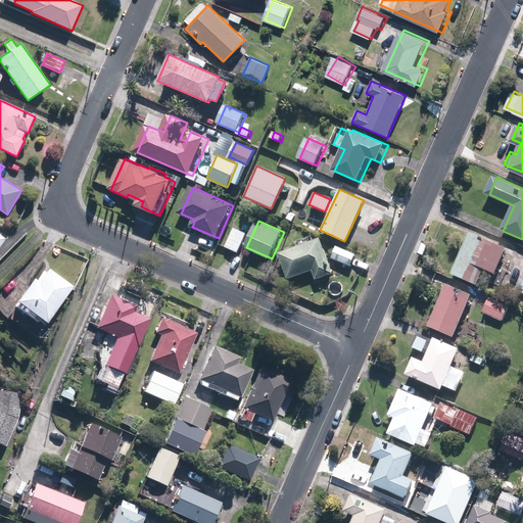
[(248,234),(236,228),(228,246),(240,252),(248,234)]
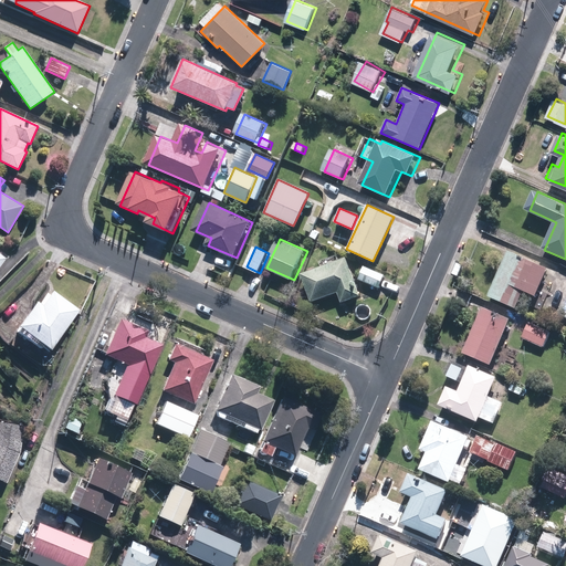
[(552,270),(514,251),(492,297),(519,310),(526,292),(538,297),(552,270)]
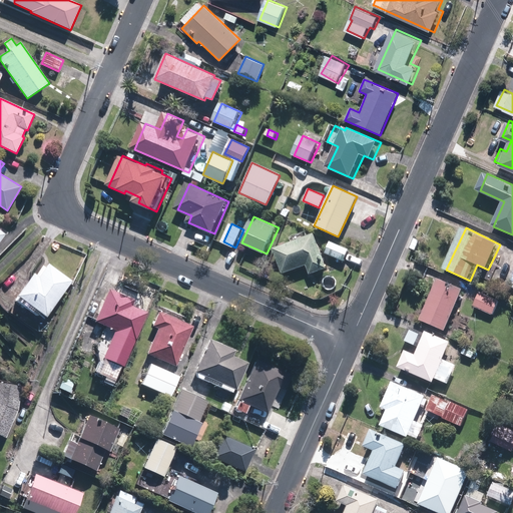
[(314,233),(272,248),(281,275),(306,266),(309,276),(326,270),(314,233)]
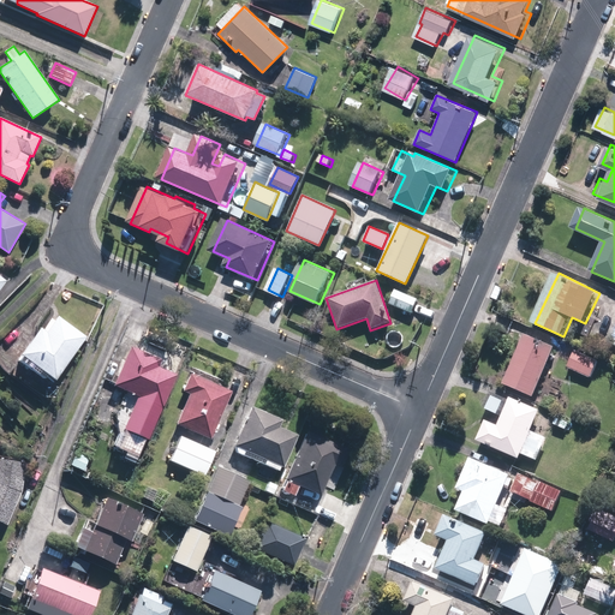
[(421,299),(399,291),(393,304),(415,314),(421,299)]
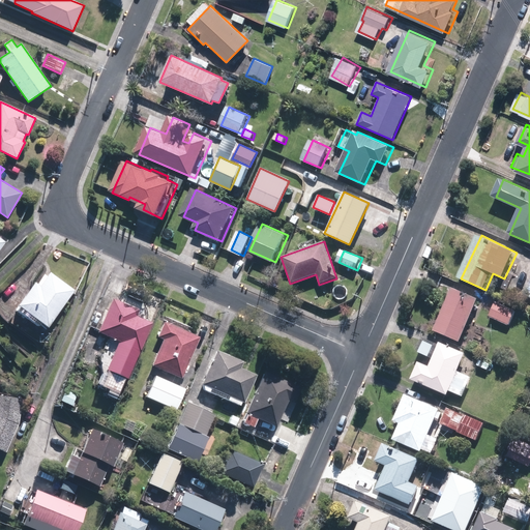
[(76,290),(50,272),(48,275),(46,274),(38,284),(36,282),(19,305),(49,327),(76,290)]
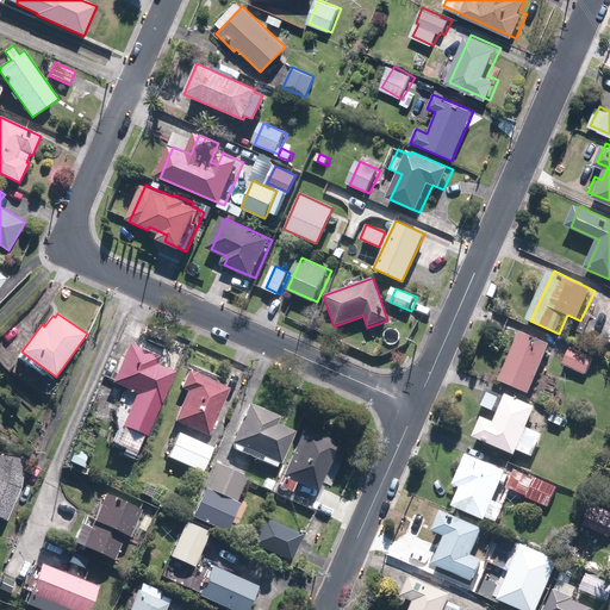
[(554,344),(526,332),(504,380),(533,392),(554,344)]
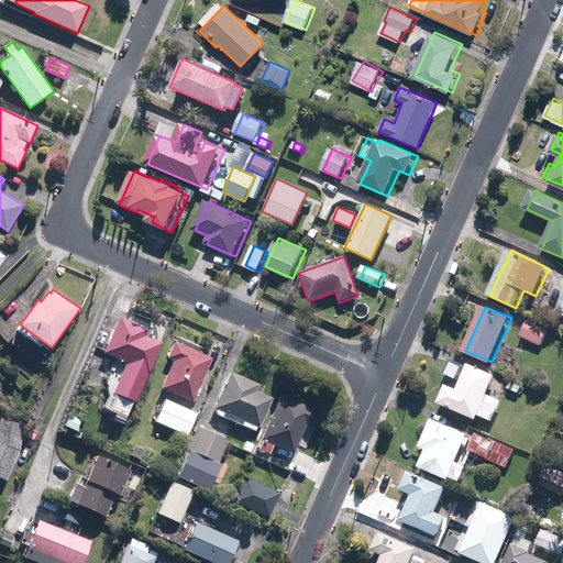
[(136,403),(162,342),(144,335),(147,329),(120,317),(105,353),(128,363),(114,393),(136,403)]
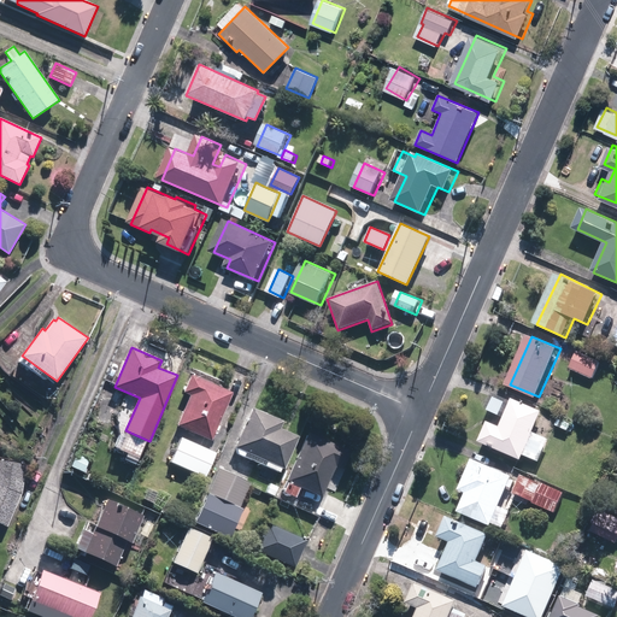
[(575,359),(571,369),(595,380),(599,370),(575,359)]
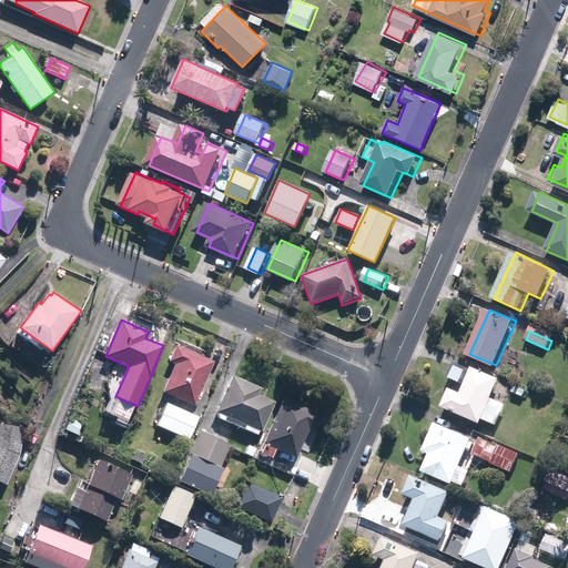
[(195,405),(214,362),(175,344),(168,361),(175,364),(163,391),(195,405)]
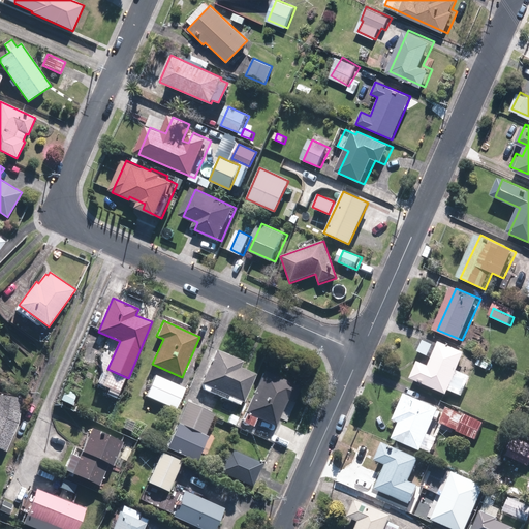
[(435,345),(426,341),(421,351),(430,355),(435,345)]
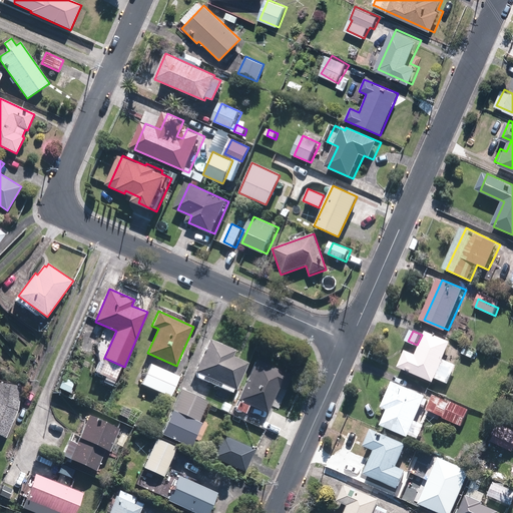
[(410,350),(402,367),(437,382),(438,379),(450,384),(458,365),(446,360),(454,342),(430,332),(420,355),(410,350)]
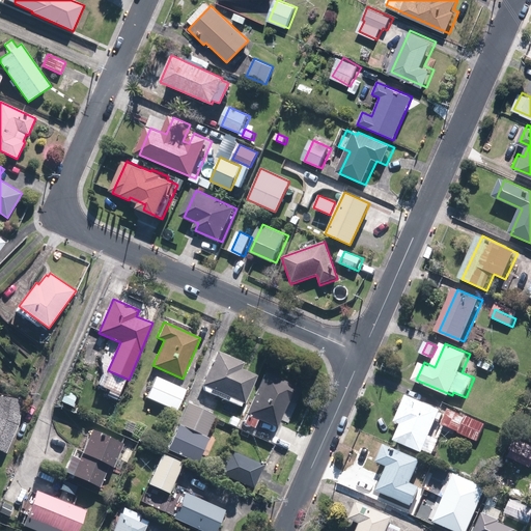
[(98,354),(86,347),(81,359),(92,364),(98,354)]
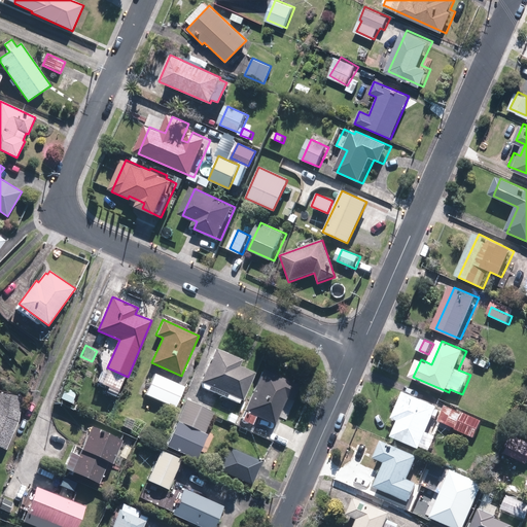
[(243,358),(215,347),(201,383),(204,385),(204,386),(239,400),(241,397),(244,399),(255,371),(241,364),(243,358)]
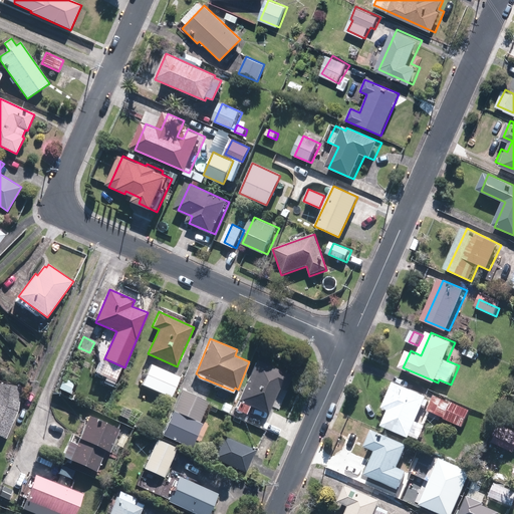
[(284,370),(258,358),(240,400),(269,413),(279,390),(286,393),(292,377),(283,373),(284,370)]
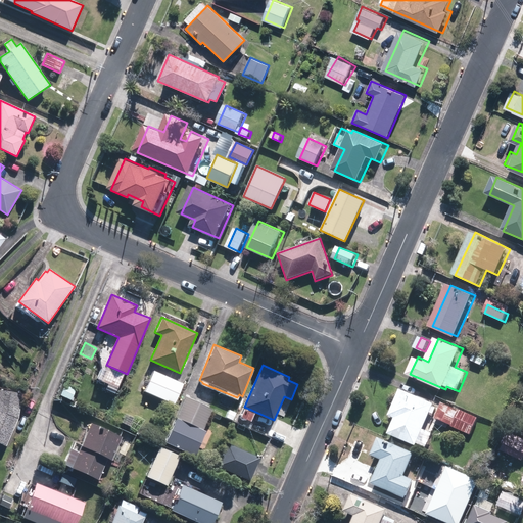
[(184,383),(153,370),(144,391),(175,405),(184,383)]
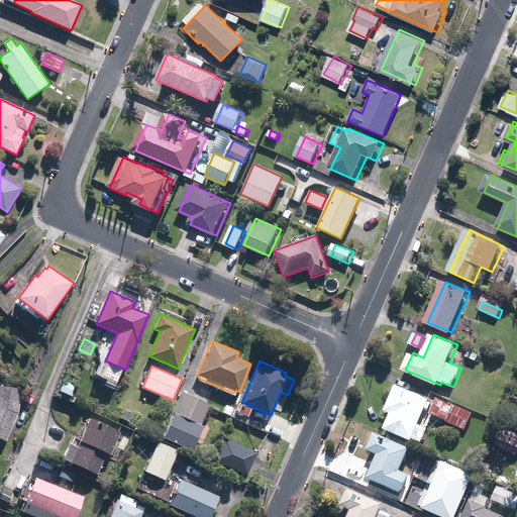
[(23,388),(0,384),(0,438),(6,441),(19,412),(23,388)]
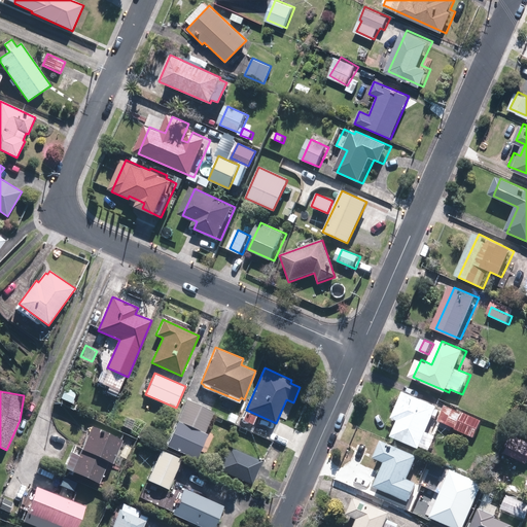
[(440,407),(406,393),(395,418),(400,420),(393,438),(421,450),(422,448),(430,452),(436,437),(428,434),(440,407)]
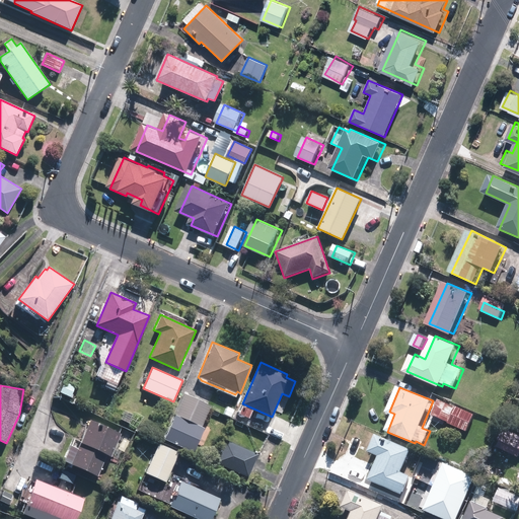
[(175,416),(202,427),(211,405),(181,392),(172,415),(175,416)]
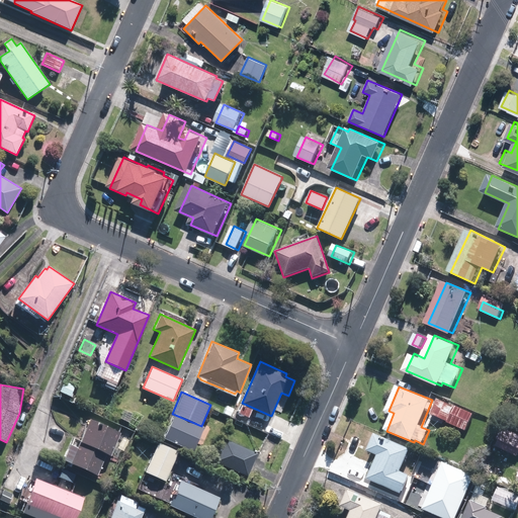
[(475,413),(441,399),(434,416),(467,430),(475,413)]
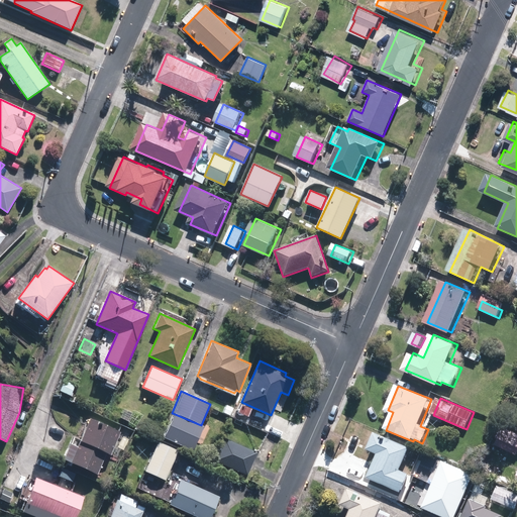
[(201,425),(175,414),(165,438),(194,451),(204,427),(201,425)]
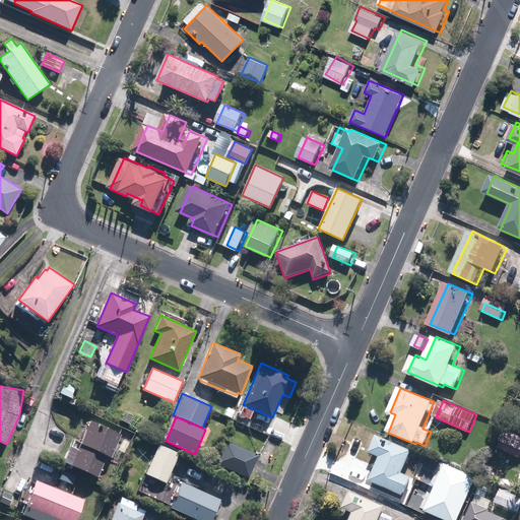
[(122,435),(90,420),(77,449),(70,445),(63,461),(99,476),(108,456),(112,458),(122,435)]
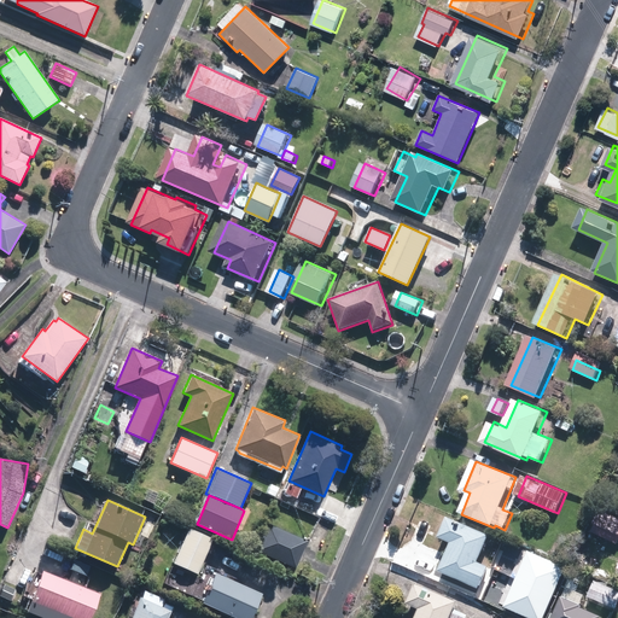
[(488,536),(445,517),(436,538),(449,544),(437,572),(477,589),(487,566),(476,563),(488,536)]
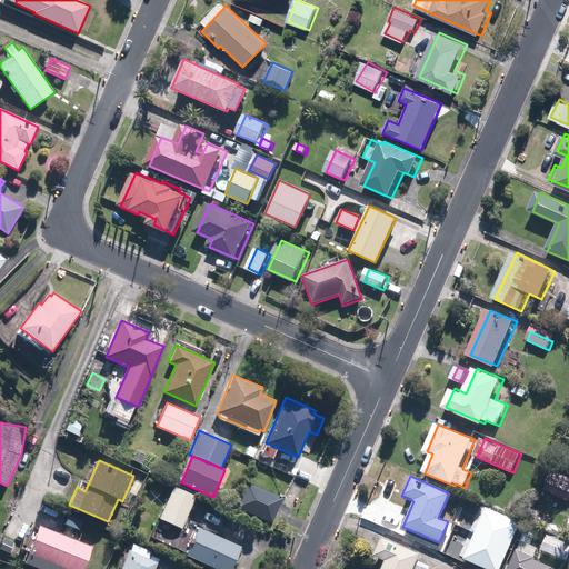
[(281,497),(246,481),(236,506),(271,521),(281,497)]
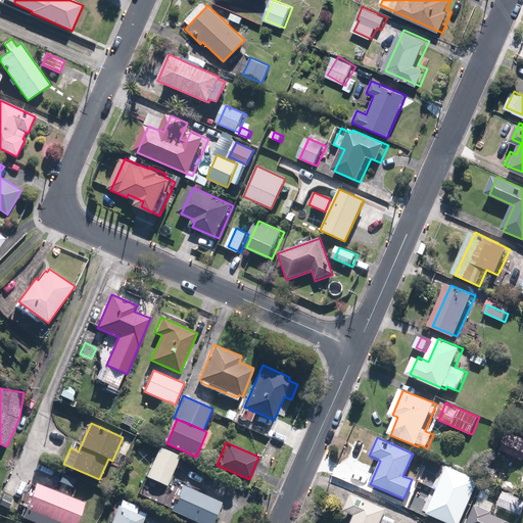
[(168,485),(181,456),(159,446),(146,476),(168,485)]
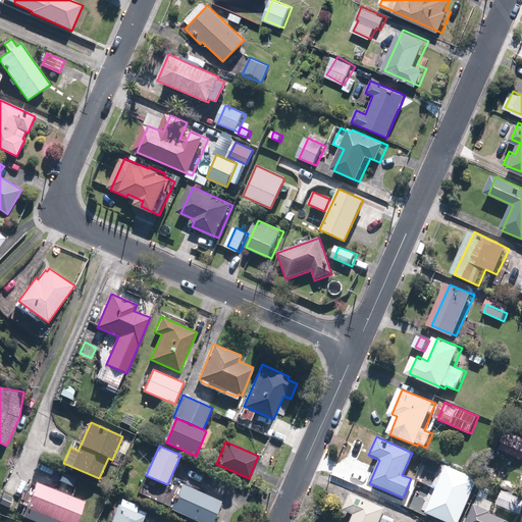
[(424,512),(449,521),(456,521),(474,478),(441,464),(433,484),(435,485),(424,512)]
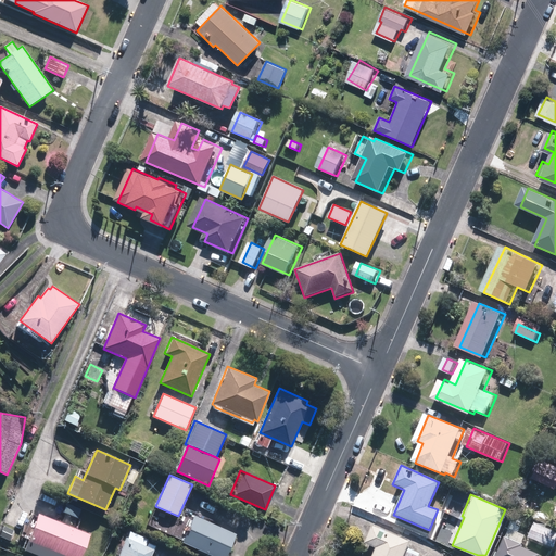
[(81,555),(91,534),(39,513),(27,541),(65,555),(81,555)]
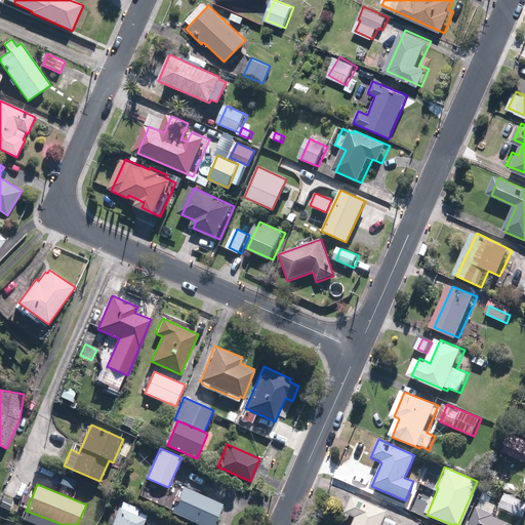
[(183,486),(171,511),(201,524),(213,524),(223,505),(183,486)]
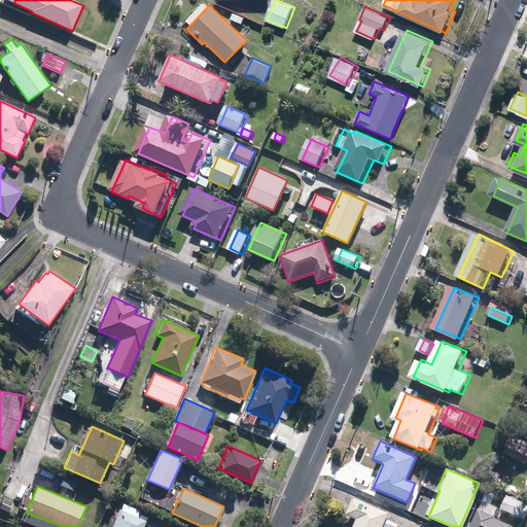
[(526,513),(526,502),(506,493),(499,508),(524,520),(526,513)]
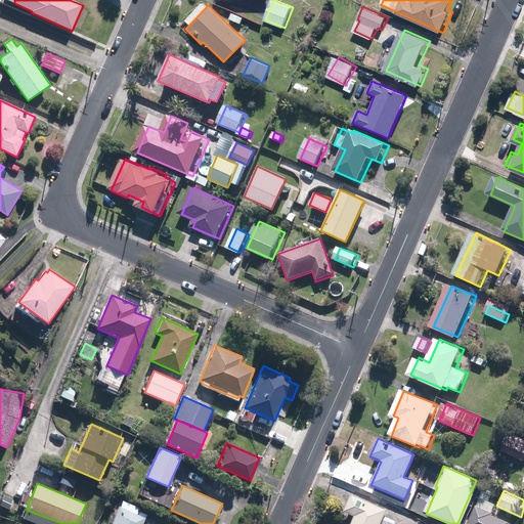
[(345,510),(355,514),(351,523),(381,523),(388,509),(352,493),(345,510)]
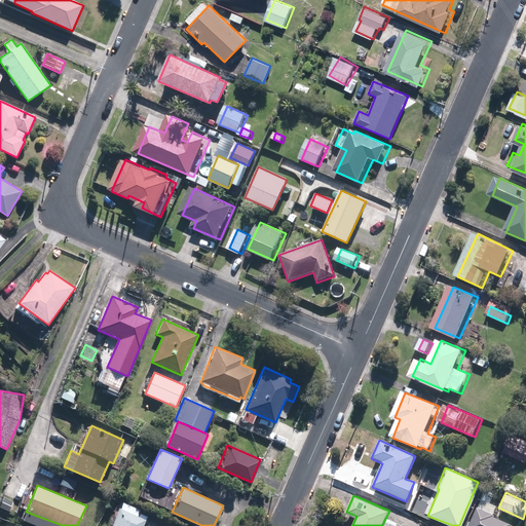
[(121,509),(119,508),(110,525),(143,525),(146,519),(138,516),(140,510),(123,502),(121,509)]
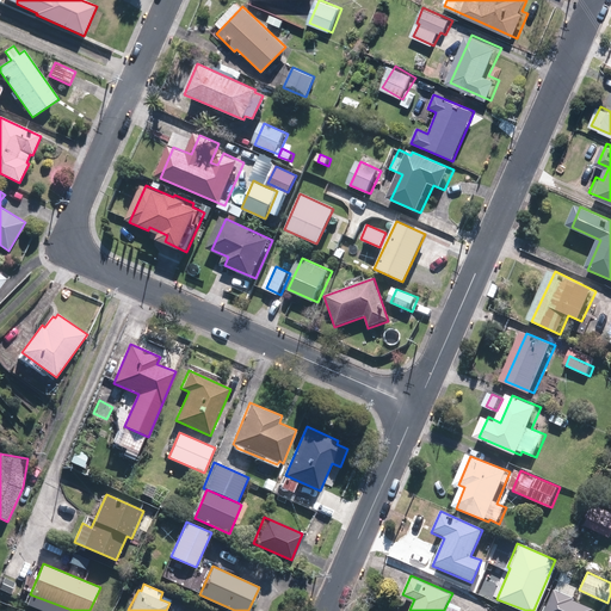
[(574,599),(555,591),(544,610),(592,610),(593,609),(574,600),(574,599)]
